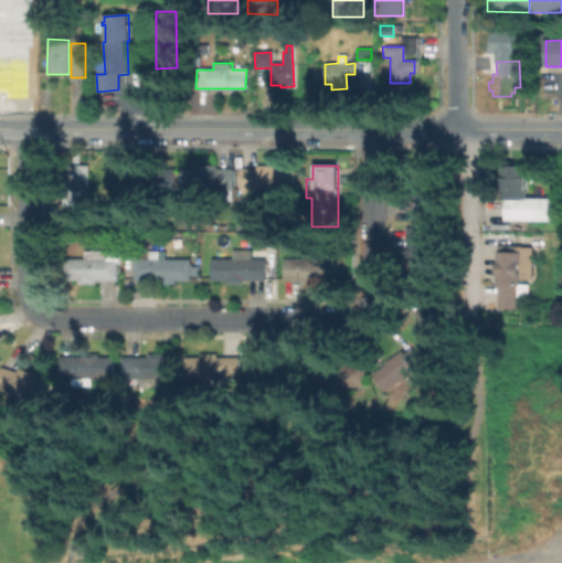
[(549,199),(549,222),(505,221),(505,201),(499,200),(499,166),(526,167),(526,199),(549,199)]
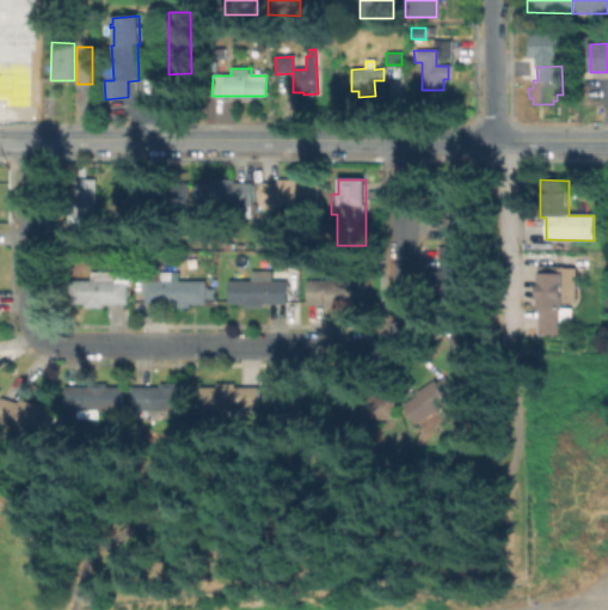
[(94,181),(96,248),(71,248),(71,226),(67,226),(66,181),(94,181)]
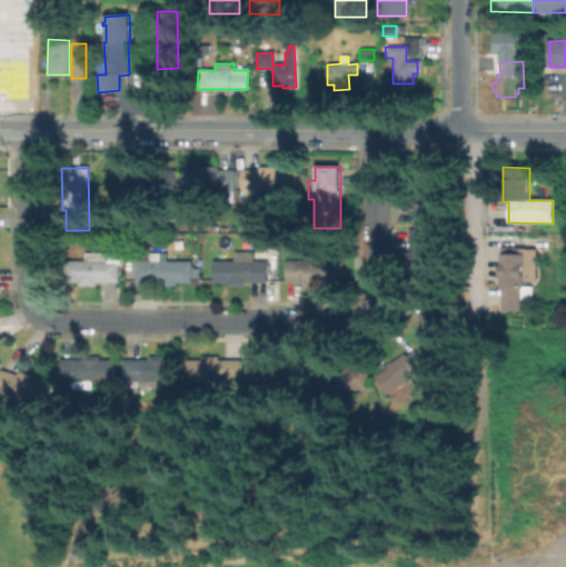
[(234,171),(235,191),(180,192),(180,168),(219,168),(219,171),(234,171)]
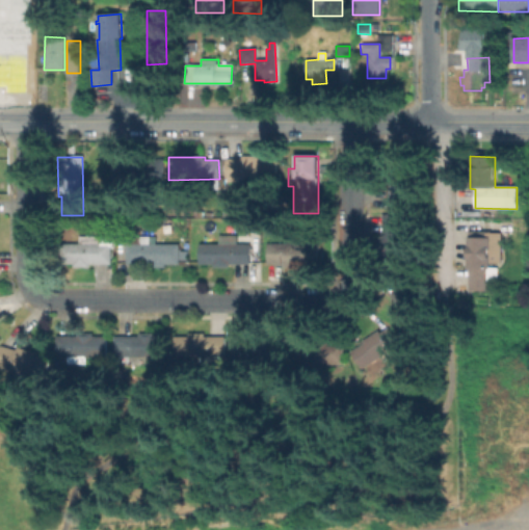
[(275,157),(276,182),(225,183),(225,158),(275,157)]
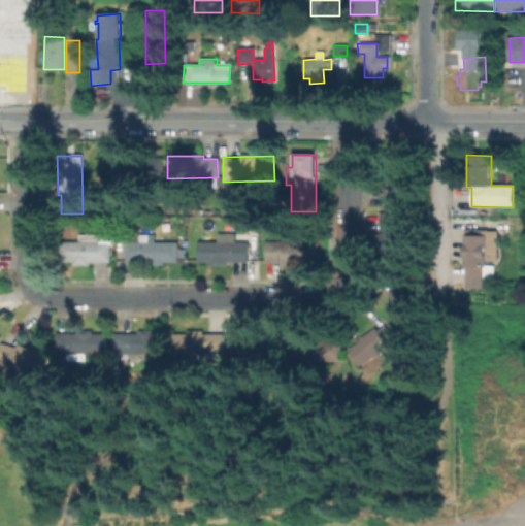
[(401,156),(400,205),(383,205),(384,156),(401,156)]
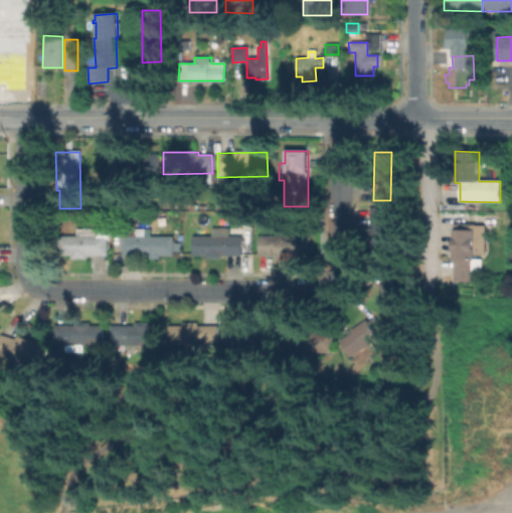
[(158,156),(158,174),(107,174),(107,156),(158,156)]
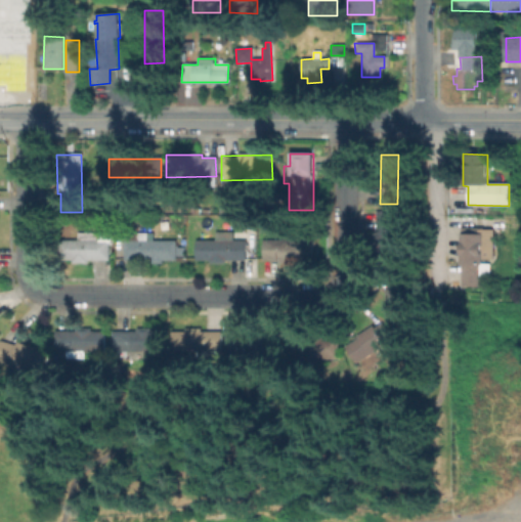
[(402,212),(401,259),(376,259),(376,212),(402,212)]
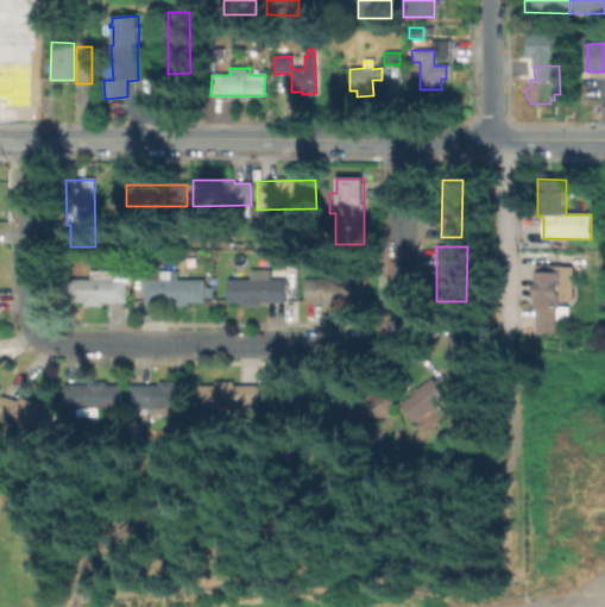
[(560,267),(560,308),(559,308),(559,333),(536,333),(536,308),(535,308),(535,273),(548,273),(548,267),(560,267)]
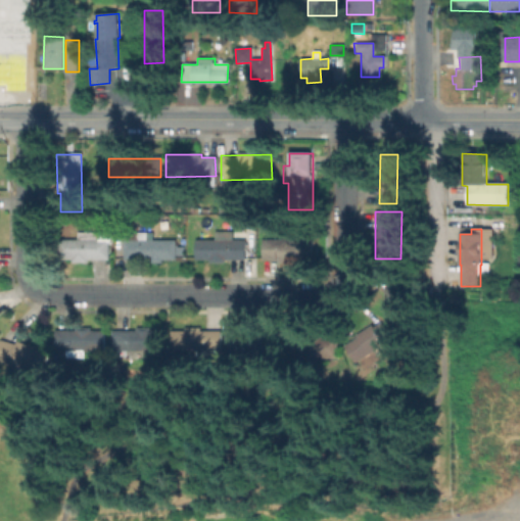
[(233,232),(233,240),(244,240),(244,261),(224,261),(224,264),(208,264),(208,259),(194,259),(195,240),(215,240),(215,232),(233,232)]
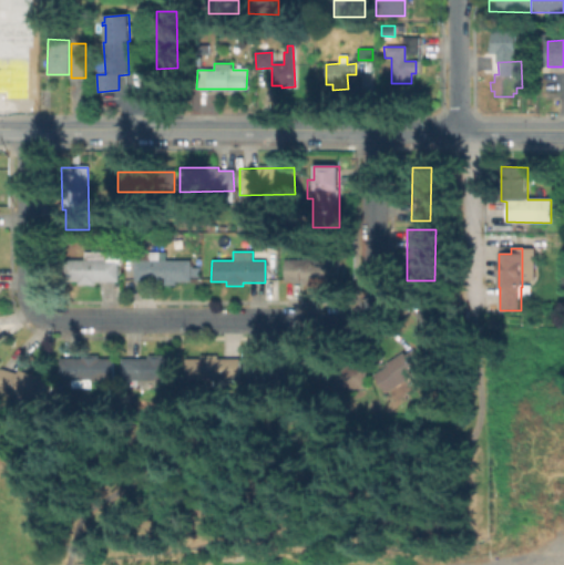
[(108,253),(108,260),(118,260),(118,281),(94,281),(94,285),(78,285),(78,281),(62,281),(62,260),(84,260),(84,253),(108,253)]
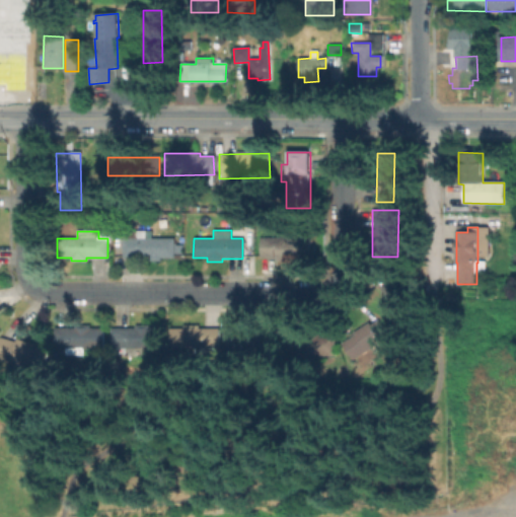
[(152,238),(174,238),(173,259),(160,259),(160,261),(147,261),(147,259),(124,257),(124,239),(134,239),(134,231),(152,231),(152,238)]
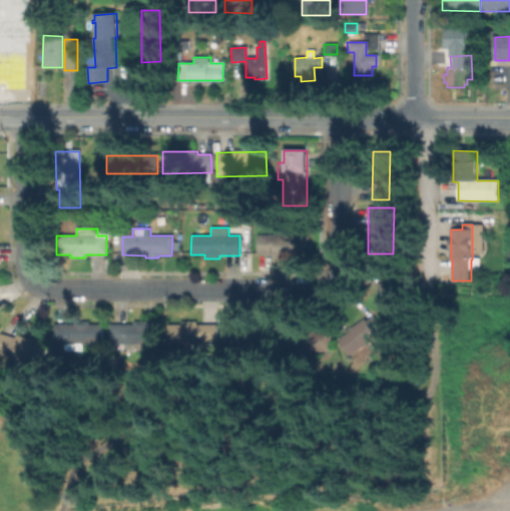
[(305,234),(305,254),(290,254),(290,258),(272,258),(272,254),(257,254),(257,236),(276,236),(276,228),(285,228),(285,234),(305,234)]
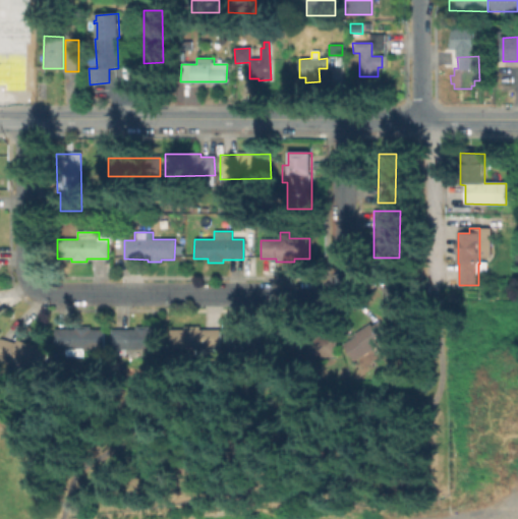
[(379,322),(389,339),(383,343),(385,348),(376,354),(372,349),(353,361),(342,345),(355,337),(353,334),(369,325),(370,327),(379,322)]
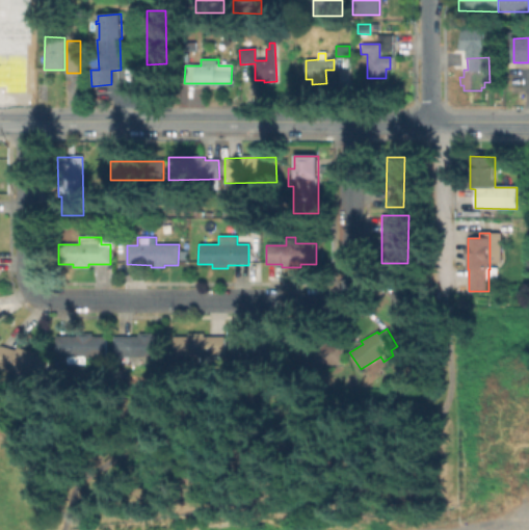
[(90,335),(90,339),(106,339),(106,356),(85,356),(85,367),(57,367),(56,337),(77,337),(77,335),(90,335)]
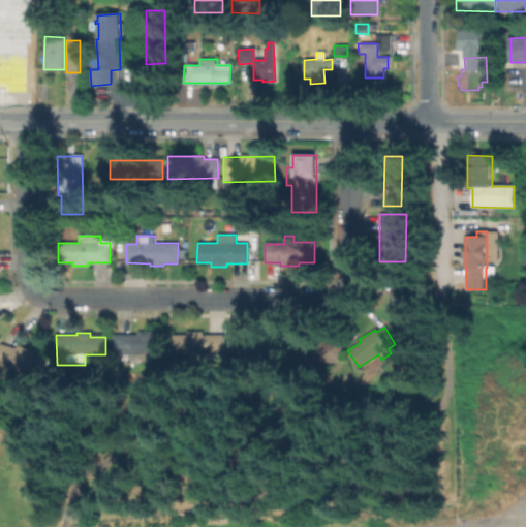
[(151,335),(165,335),(164,354),(114,354),(114,336),(138,336),(137,333),(151,333),(151,335)]
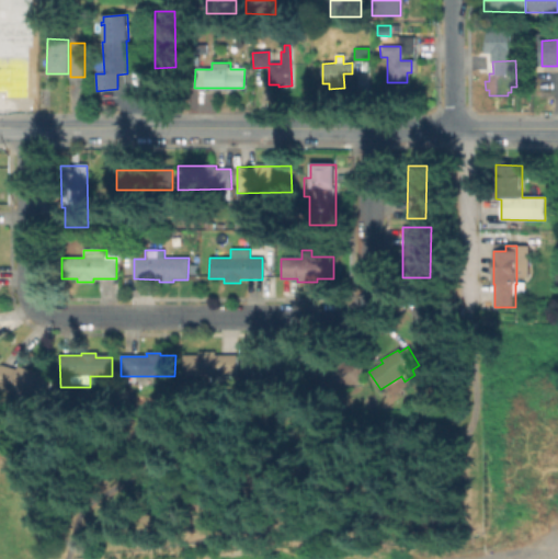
[(235,356),(234,380),(184,379),(185,355),(235,356)]
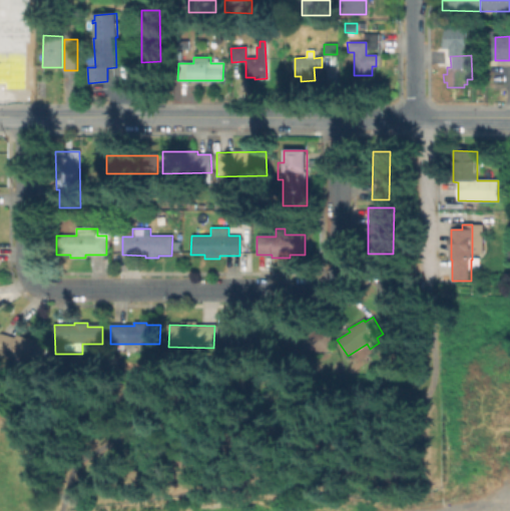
[(274,332),(273,353),(222,352),(222,330),(274,332)]
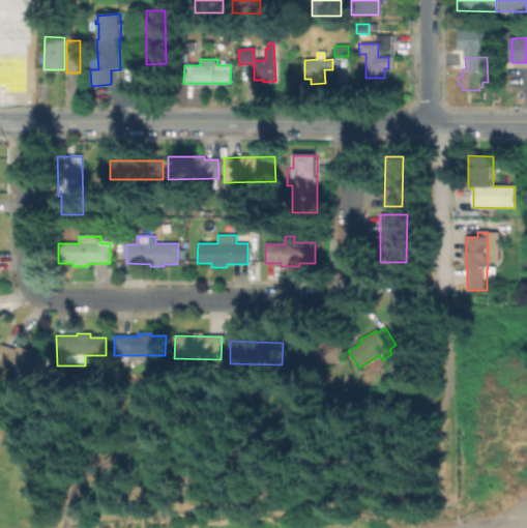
[(325,344),(342,344),(341,363),(288,362),(289,344),(311,345),(312,341),(325,341),(325,344)]
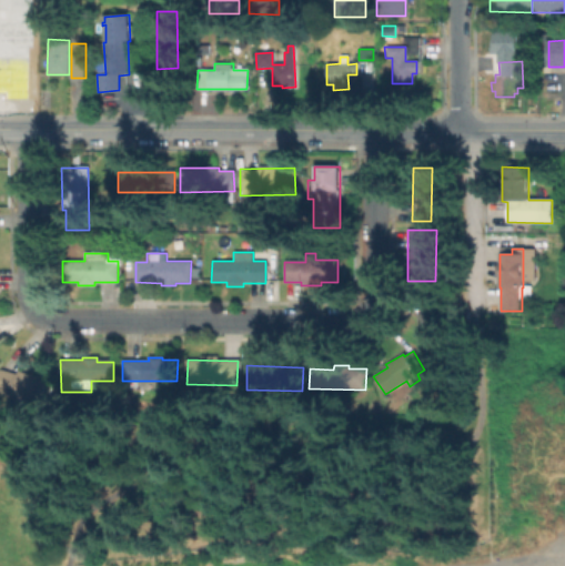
[(19,371),(38,376),(37,381),(51,384),(46,404),(0,392),(0,372),(17,376),(19,371)]
